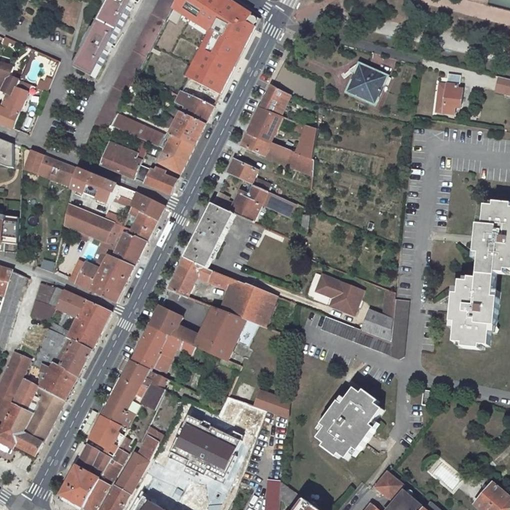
[(108,0),(73,67),(91,77),(131,0),(108,0)]
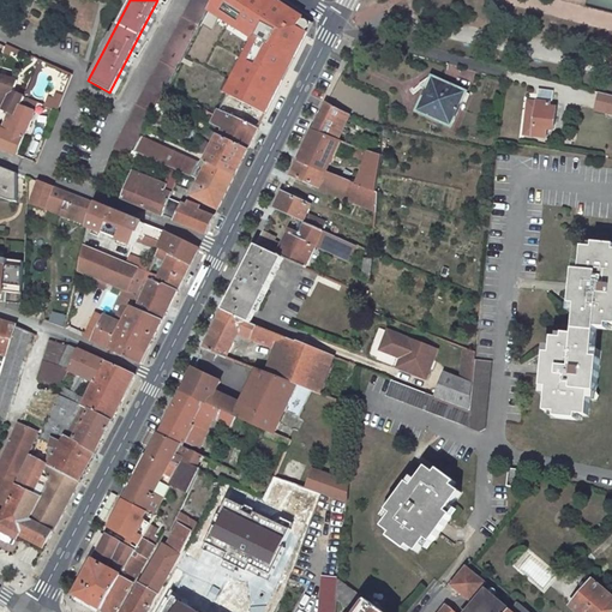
[(187,0),(109,147),(125,155),(209,0),(187,0)]
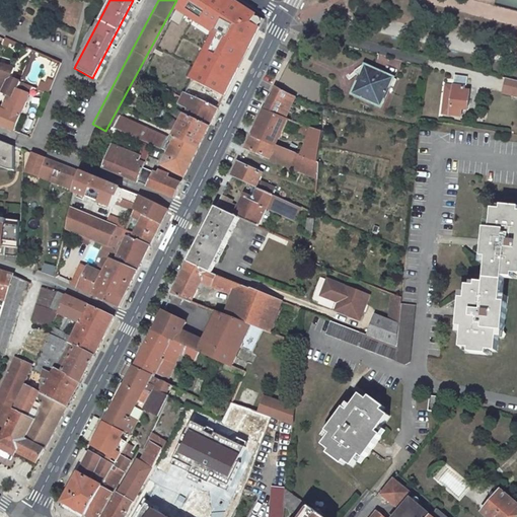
[(262,18),(228,0),(181,0),(167,25),(197,41),(210,48),(239,62),(262,18)]
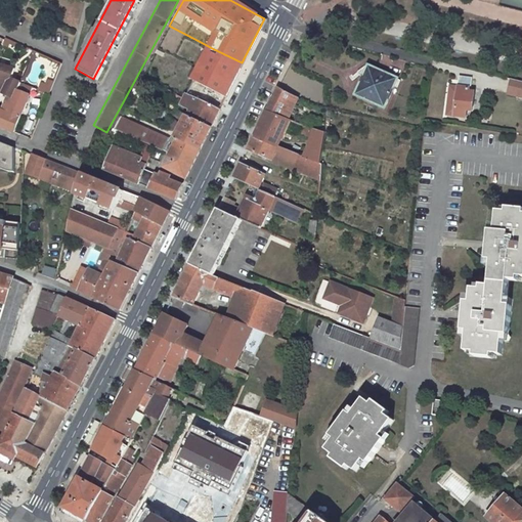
[(208,55),(212,48),(199,41),(190,58),(214,71),(206,86),(225,95),(237,72),(208,55)]
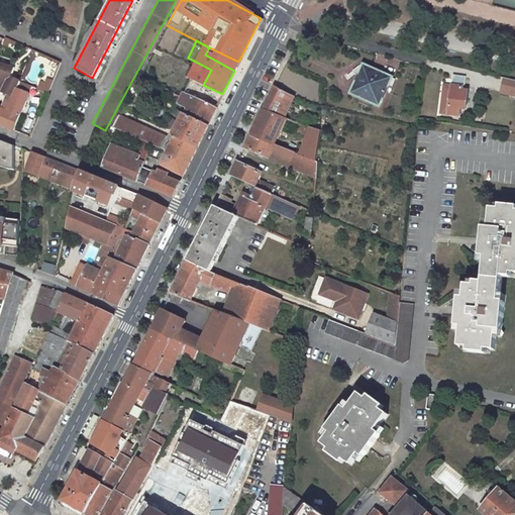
[(238,62),(209,47),(205,55),(234,71),(238,62)]
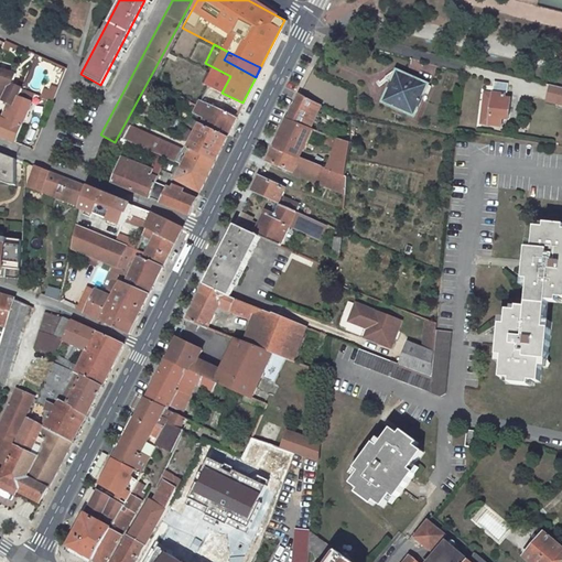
[(12,72),(0,67),(0,96),(6,99),(1,110),(9,114),(18,86),(8,82),(12,72)]
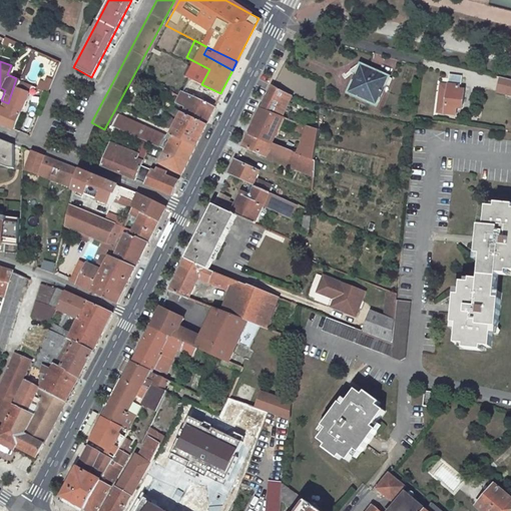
[(151,72),(140,66),(136,74),(147,80),(151,72)]
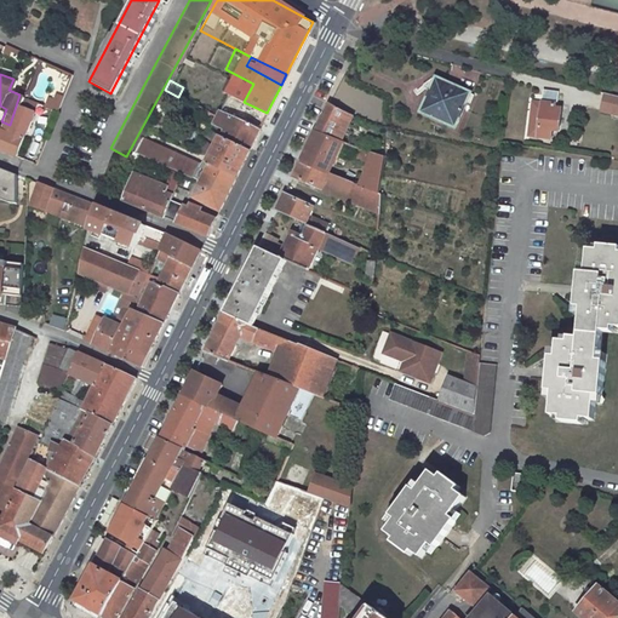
[(429,98),(425,97),(418,112),(453,127),(470,91),(456,85),(453,90),(436,83),(429,98)]
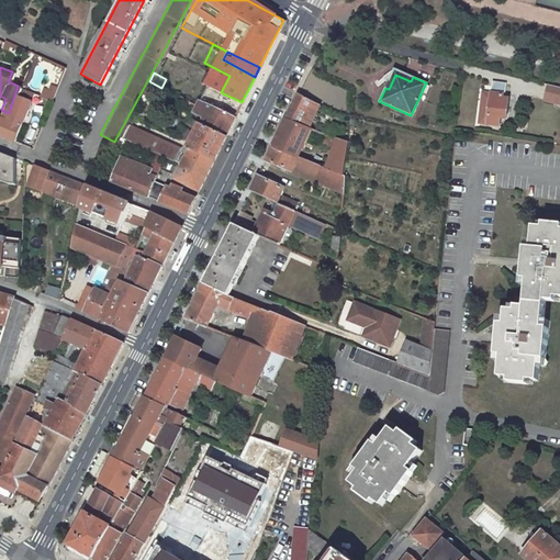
[(506,82),(493,80),(491,94),(490,104),(482,104),(480,122),(500,124),(501,114),(507,115),(510,97),(503,96),(504,89),(505,89),(506,82)]
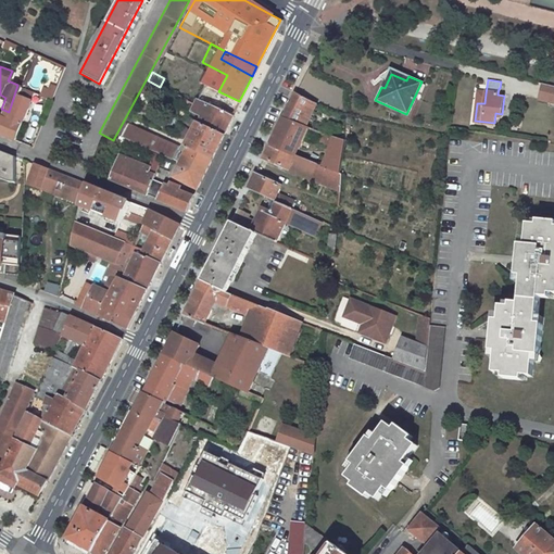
[(553,95),(553,83),(544,80),(540,97),(553,100),(553,95)]
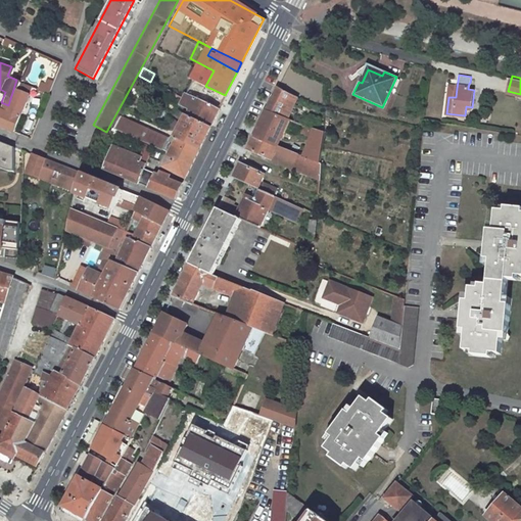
[(39,80),(36,87),(46,90),(49,81),(43,78),(41,81),(39,80)]
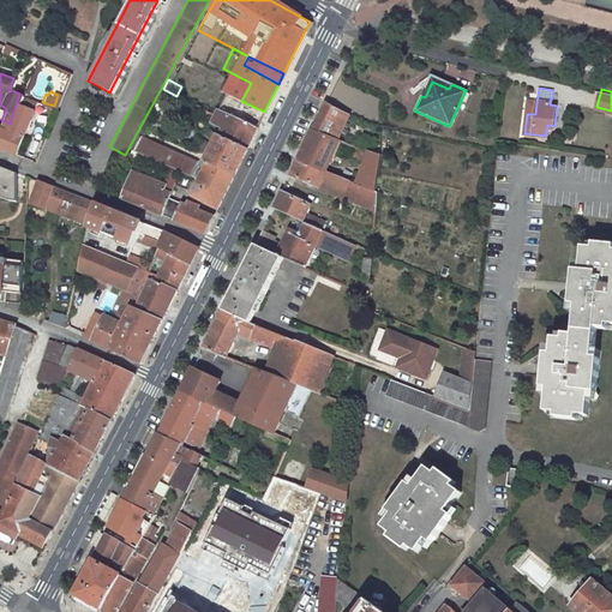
[(35,100),(19,94),(10,124),(7,130),(1,147),(15,151),(35,100)]
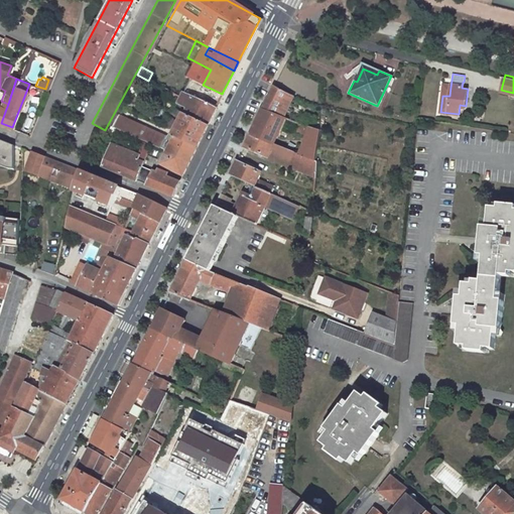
[(284,92),(272,86),(261,109),(284,117),(294,95),(284,92)]
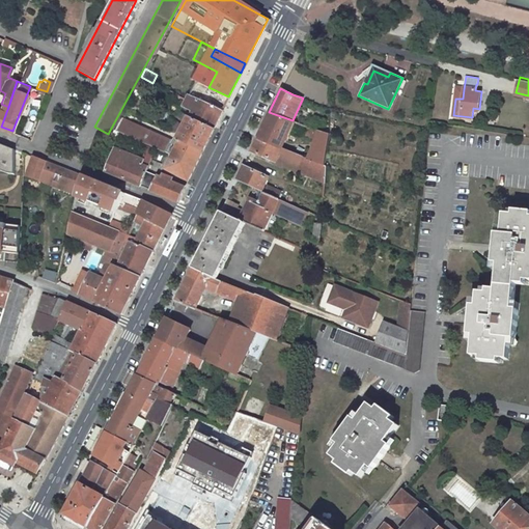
[(456,88),(455,99),(463,99),(464,89),(456,88)]
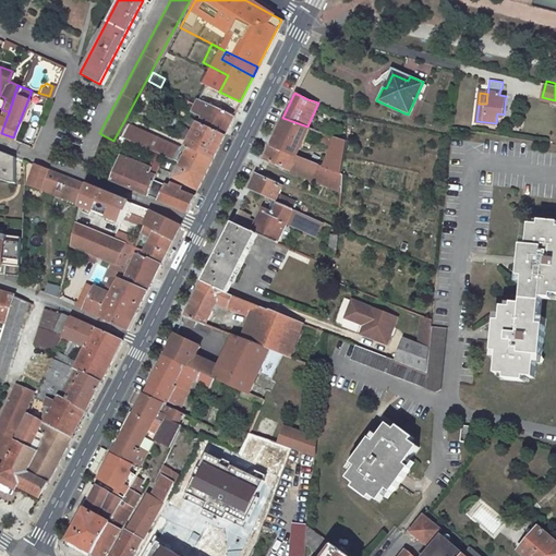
[(232,115),(195,98),(188,111),(200,116),(196,121),(222,133),(232,115)]
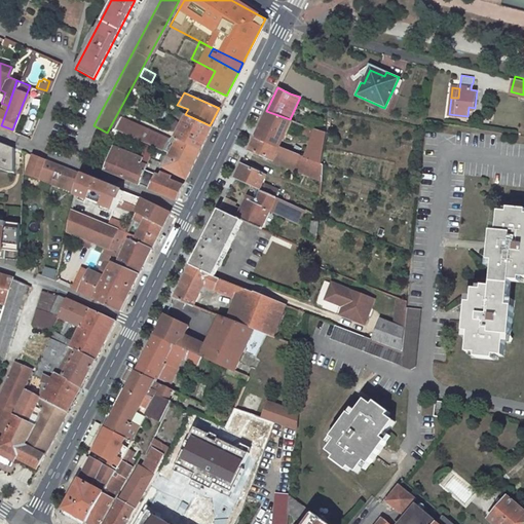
[(290,119),(266,111),(254,136),(277,146),(290,119)]
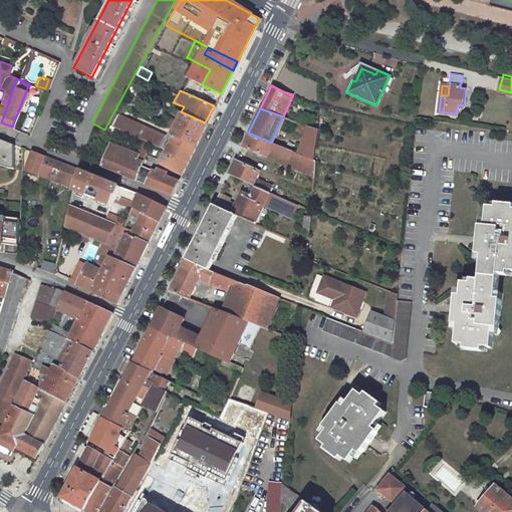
[(205,122),(181,111),(180,114),(169,134),(172,136),(194,145),(205,122)]
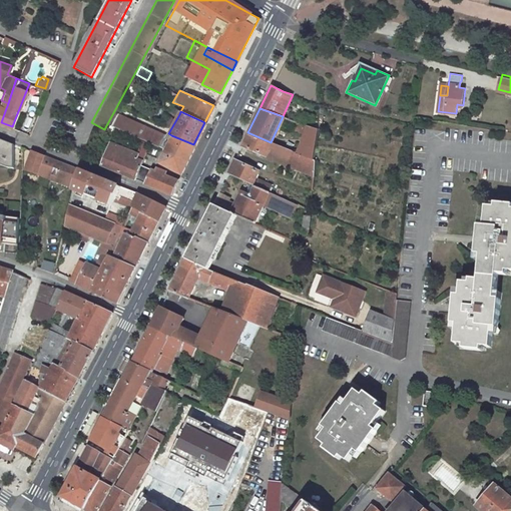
[(158,146),(164,134),(116,112),(110,124),(158,146)]
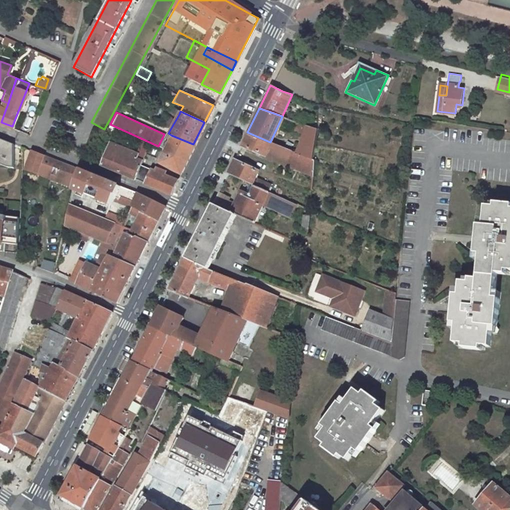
[(295,152),(312,159),(316,128),(299,122),(298,126),(304,129),(295,152)]
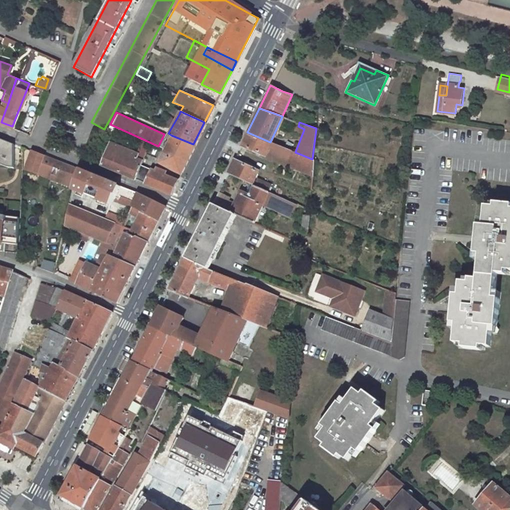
[(164,149),(171,135),(168,133),(165,132),(164,134),(158,146),(161,147),(164,149)]
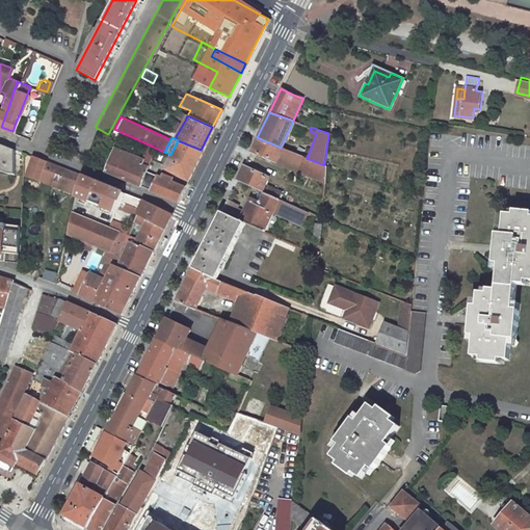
[(281,148),(257,137),(250,151),(275,161),(276,159),(286,163),(291,152),(281,148)]
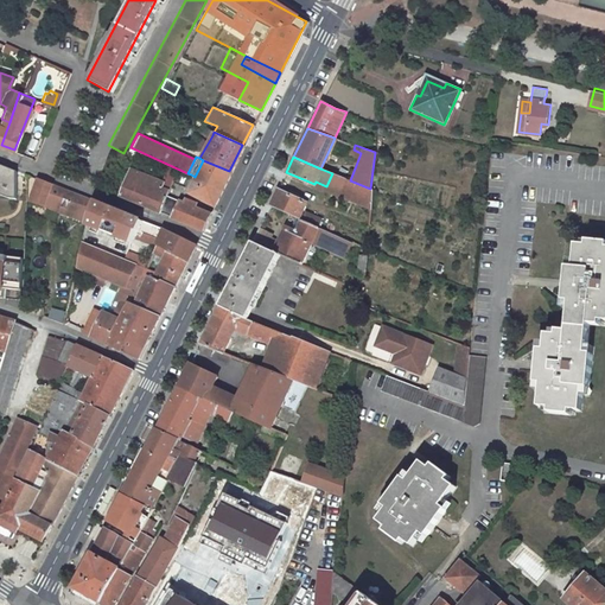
[(229,171),(203,160),(195,177),(185,192),(211,204),(229,171)]
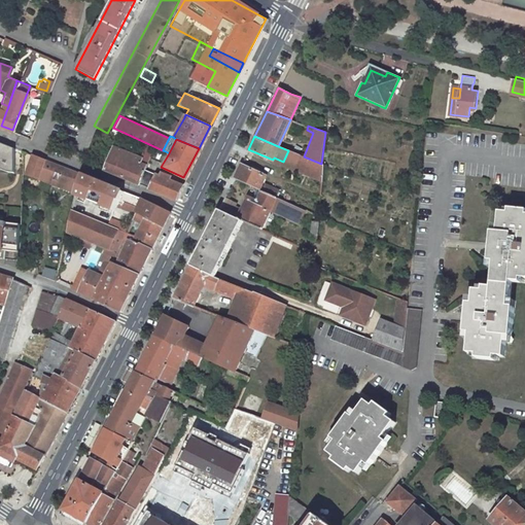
[(143,172),(144,170),(141,168),(143,164),(138,162),(139,158),(112,145),(102,167),(138,183),(143,172)]
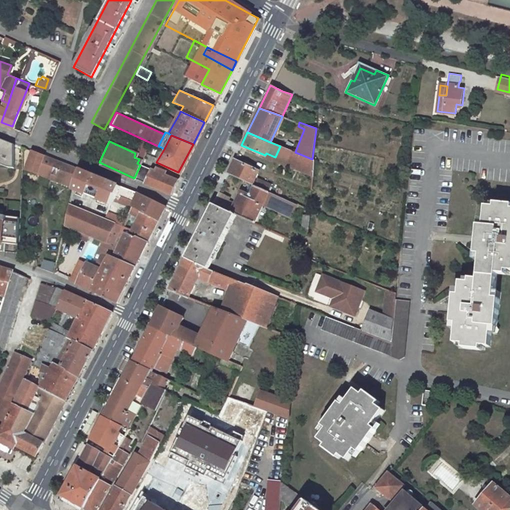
[(295,152),(280,146),(275,157),(284,161),(284,163),(313,175),(315,159),(312,159),(295,152)]
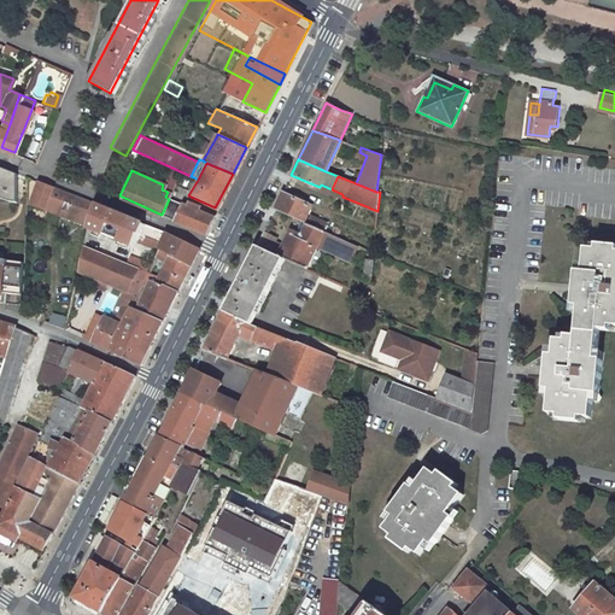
[(93,203),(36,180),(29,201),(42,206),(45,201),(87,218),(93,203)]
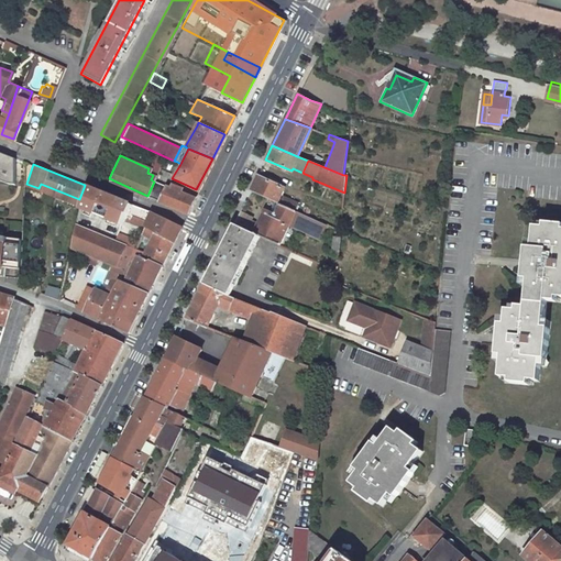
[(250,190),(274,201),(279,193),(282,186),(262,177),(265,171),(260,168),(250,190)]
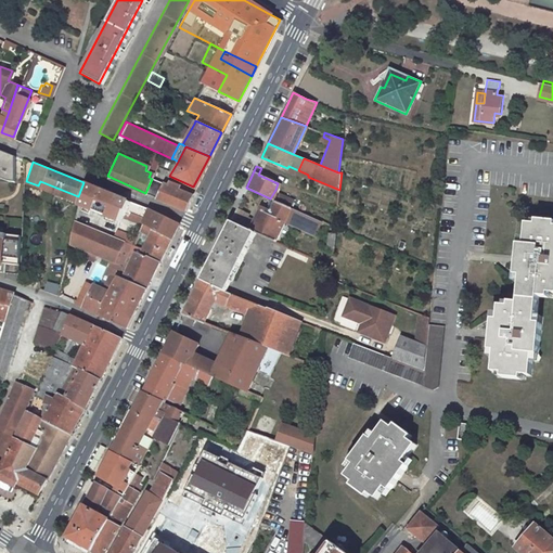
[(182,208),(190,194),(164,183),(152,179),(151,181),(145,193),(182,208)]
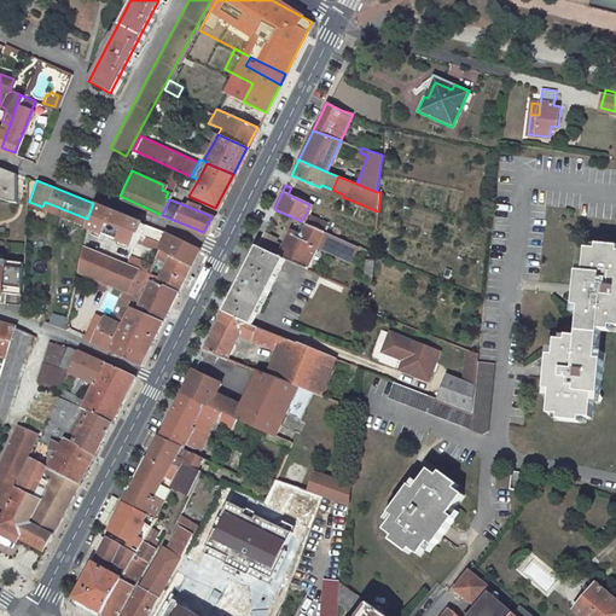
[(146,225),(93,203),(87,219),(85,226),(134,247),(140,233),(141,234),(143,233),(146,225)]
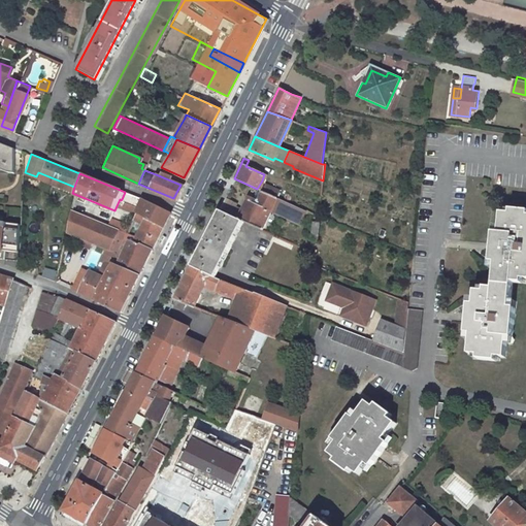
[(262,181),(257,189),(261,191),(272,195),(276,187),(262,181)]
